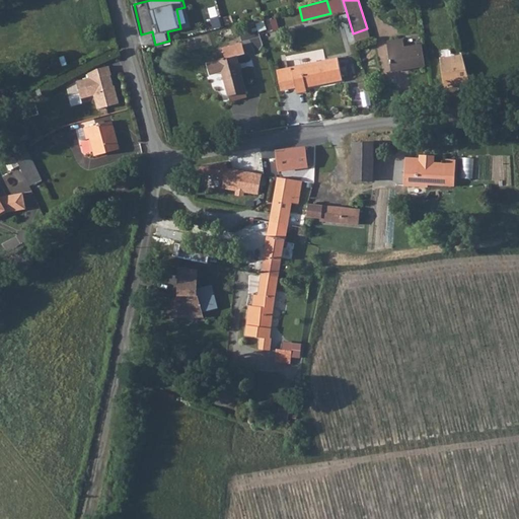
[(274,30),(279,29),(276,18),(271,20),(274,30)]
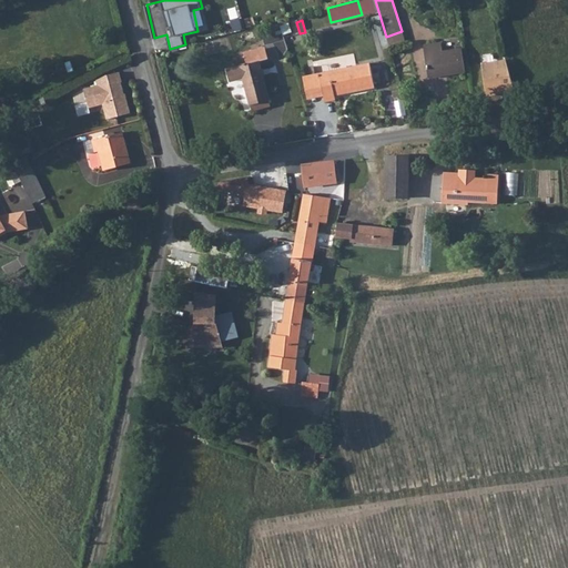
[(389,48),(405,43),(402,31),(386,37),(389,48)]
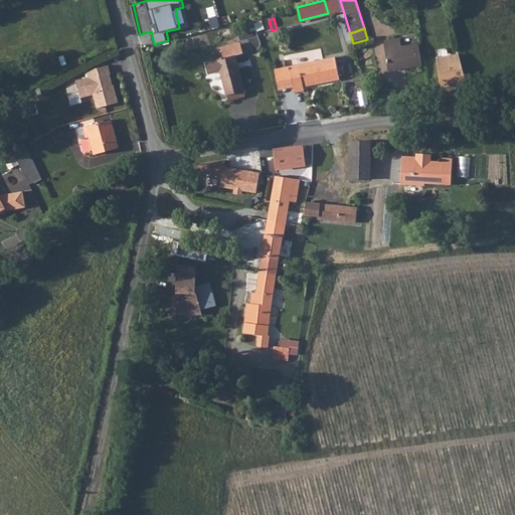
[(401,46),(400,38),(384,41),(388,66),(404,64),(404,67),(422,65),(418,44),(401,46)]
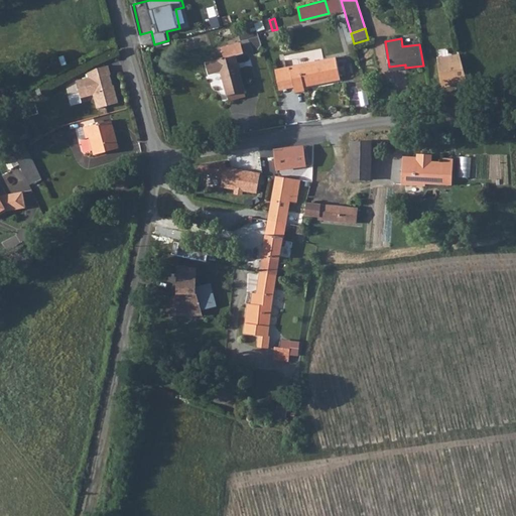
[(235,55),(244,53),(241,43),(222,49),(224,58),(218,60),(206,65),(209,74),(221,71),(228,96),(244,91),(235,55)]
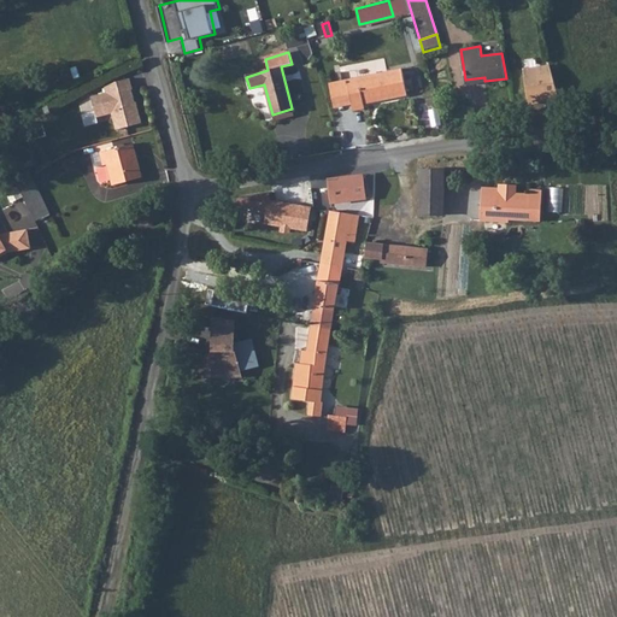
[(556,65),(527,66),(529,104),(557,101),(556,65)]
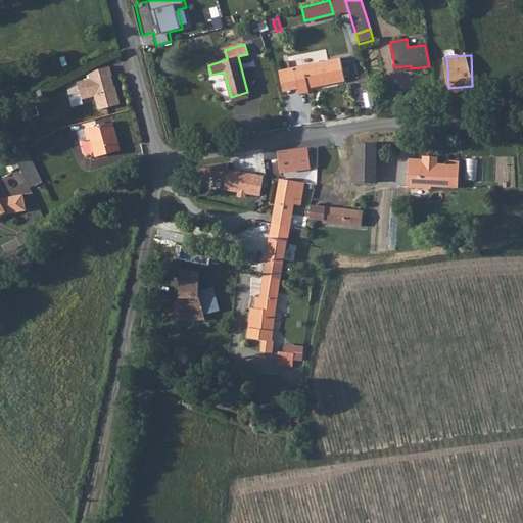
[(329,83),(345,80),(341,58),(294,67),(299,93),(310,91),(308,87),(307,85),(328,81),(329,83)]
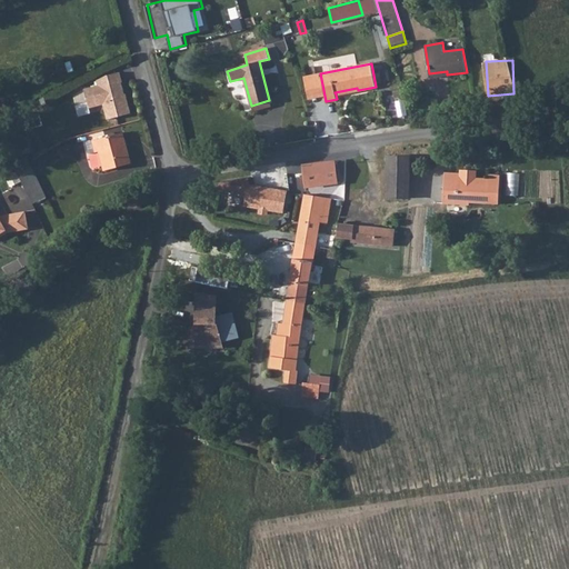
[(122,81),(119,72),(107,76),(97,80),(98,86),(83,89),(89,108),(102,105),(107,119),(130,113),(125,93),(122,95),(121,90),(123,90),(121,82),(122,81)]
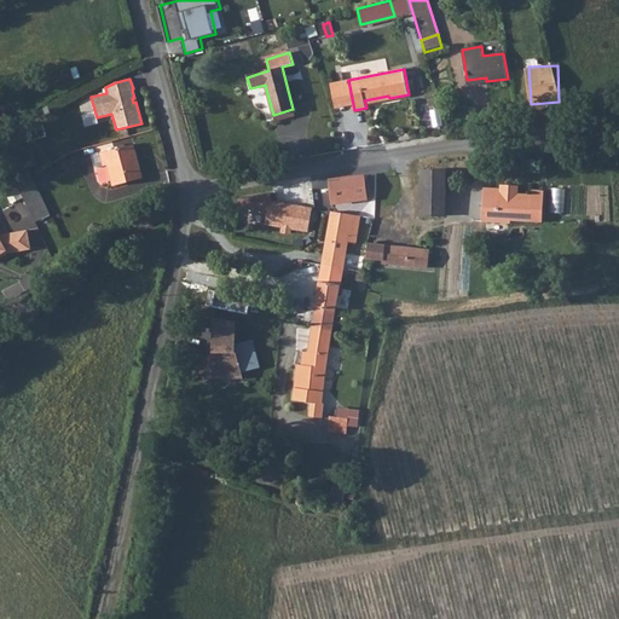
[(275,121),(294,115),(293,109),(273,115),(275,121)]
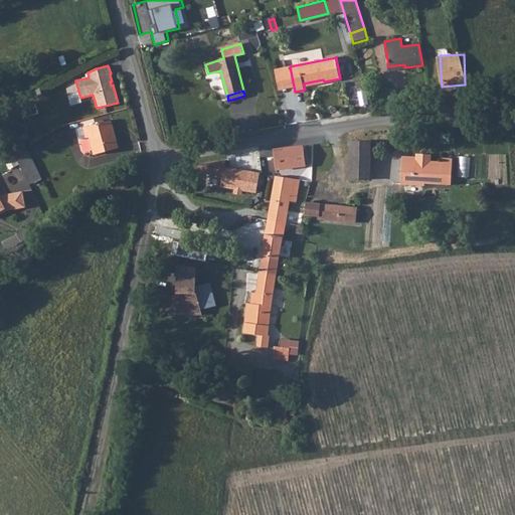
[(36,103),(24,107),(27,117),(39,114),(36,103)]
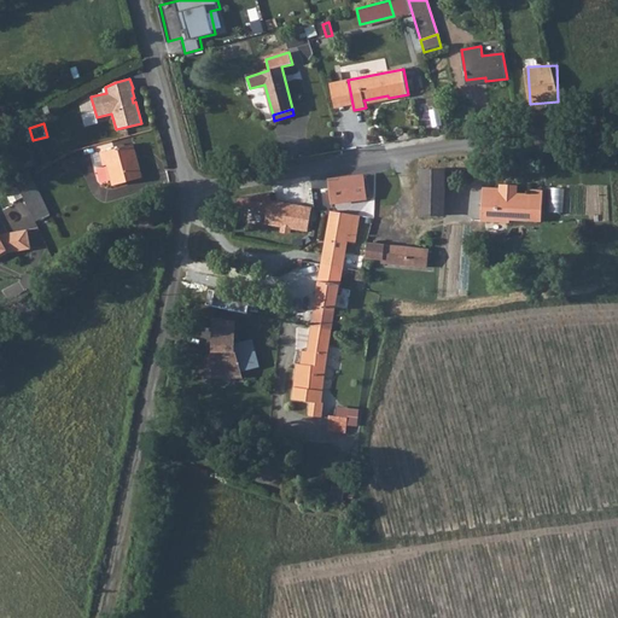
[(143,178),(133,144),(100,152),(104,165),(108,164),(114,185),(143,178)]
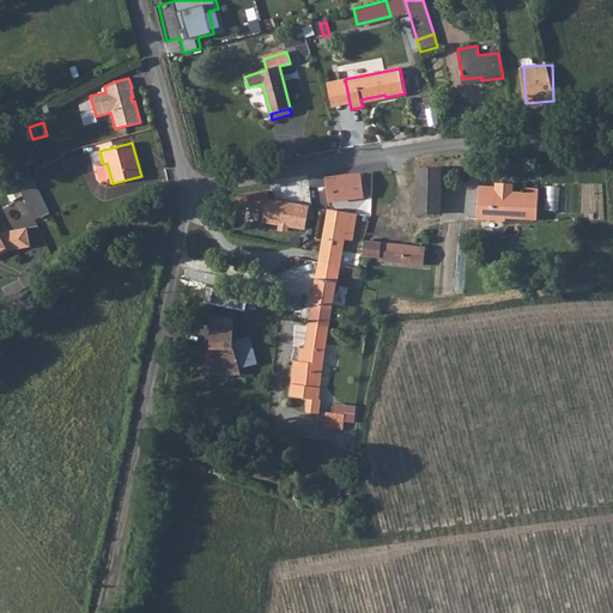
[(103,164),(99,151),(92,153),(96,167),(103,164)]
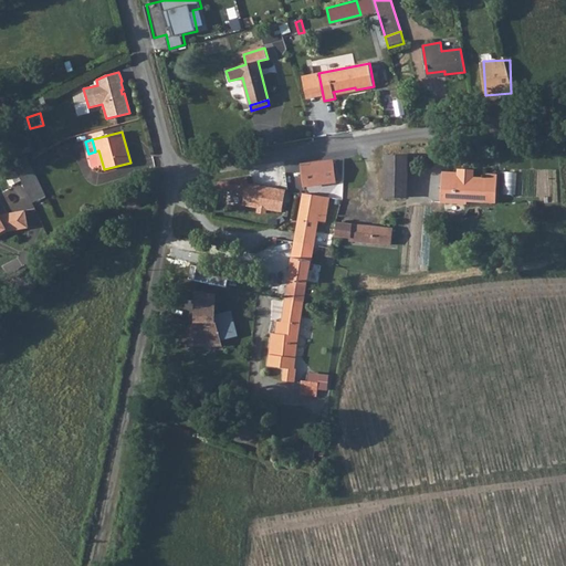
[(407,169),(408,155),(385,155),(385,197),(407,197),(407,169)]
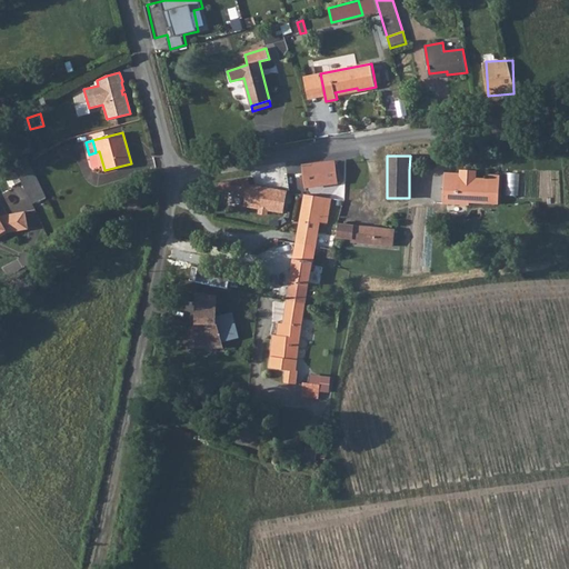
[(410,156),(409,170),(422,170),(422,156),(410,156)]
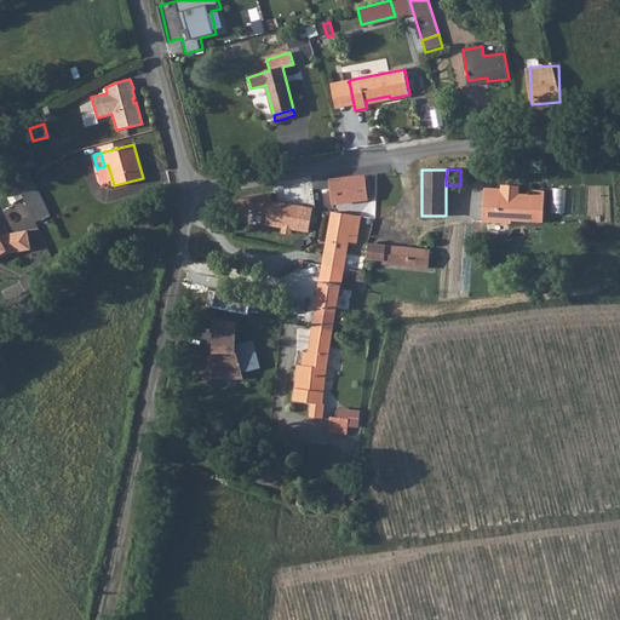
[(380,173),(367,176),(371,199),(384,197),(380,173)]
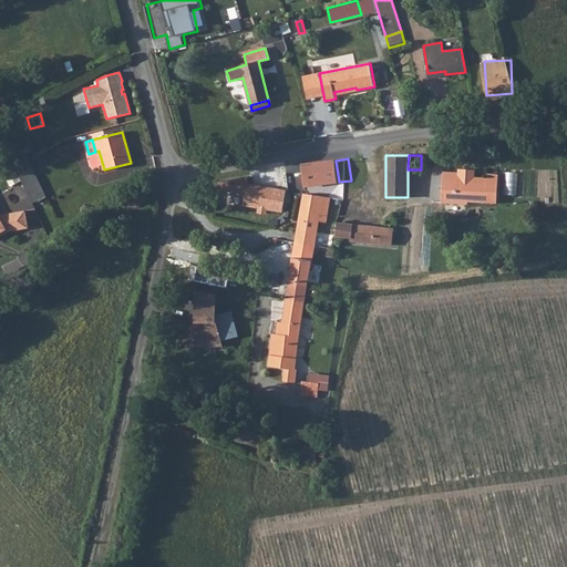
[(31,167),(28,160),(14,166),(18,173),(31,167)]
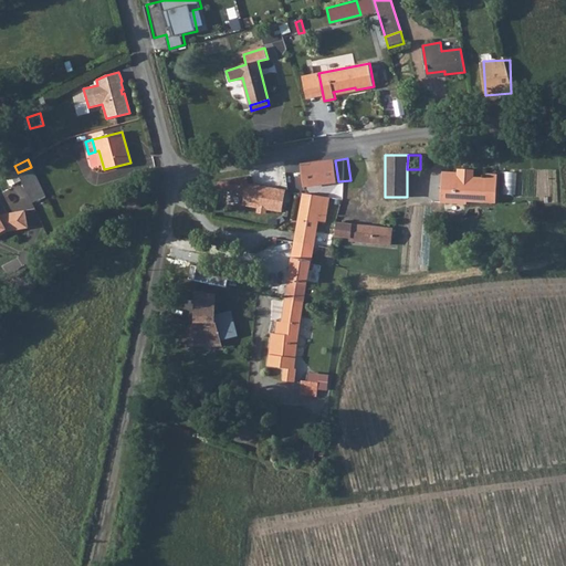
[(303,186),(336,181),(334,160),(316,163),(301,164),(302,171),(303,186)]
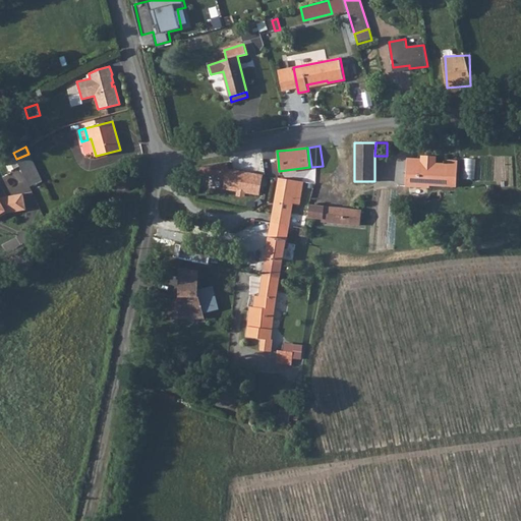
[(24,176),(30,185),(30,187),(42,181),(29,154),(16,159),(24,176)]
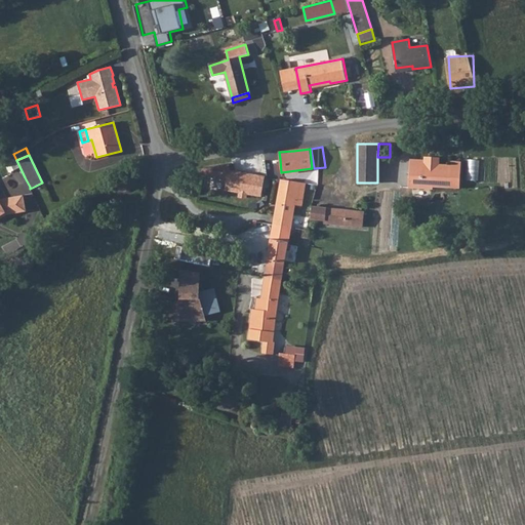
[(433,187),(457,188),(458,162),(450,161),(450,165),(439,164),(440,158),(430,157),(430,160),(425,160),(410,159),(408,188),(433,189),(433,187)]
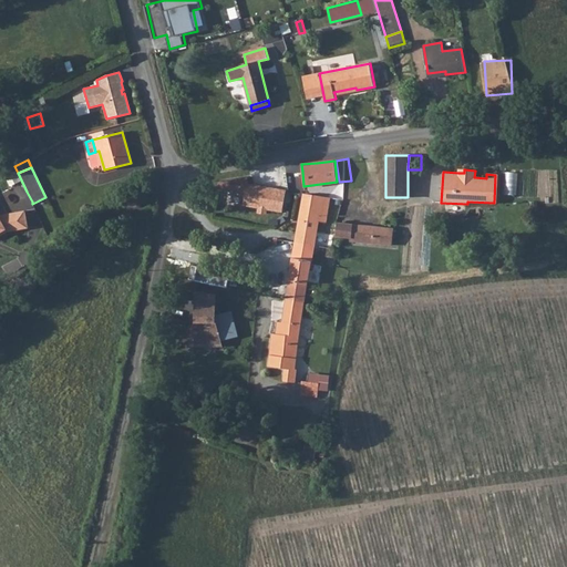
[(519,194),(532,195),(533,174),(522,173),(519,194)]
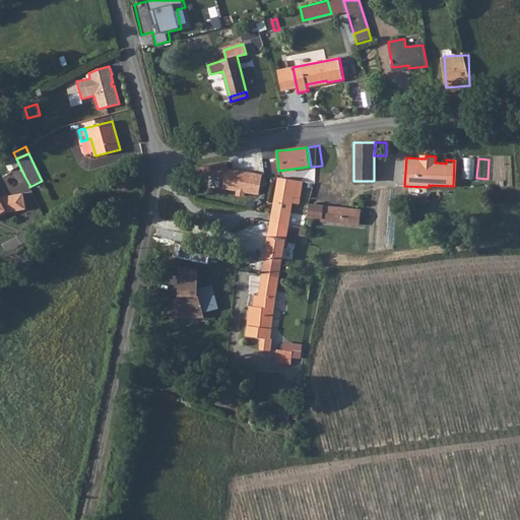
[(262,175),(226,169),(222,188),(237,190),(245,192),(259,194),(262,175)]
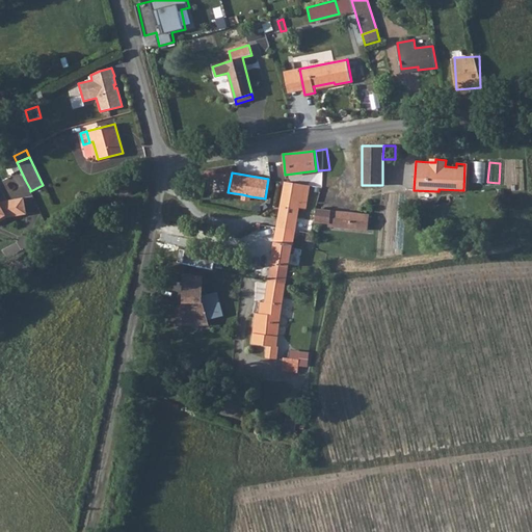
[(30,189),(25,180),(19,183),(23,193),(30,189)]
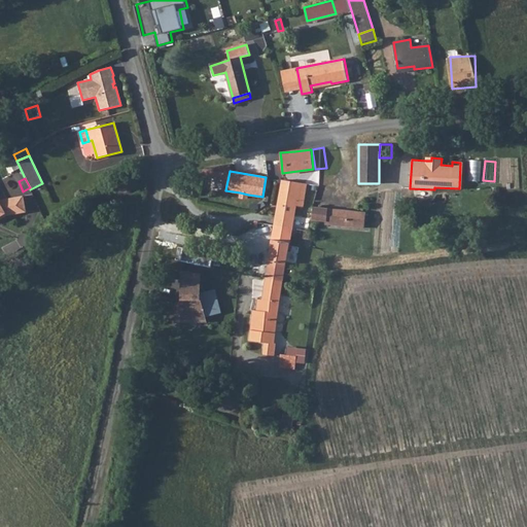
[(282,179),(275,225),(292,229),(295,205),(297,199),(304,200),(307,183),(282,179)]
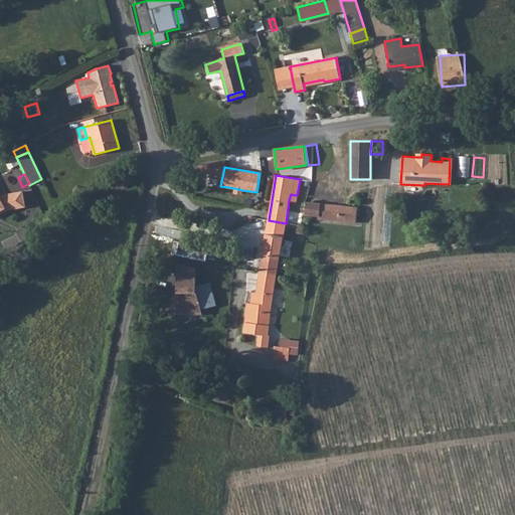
[(0,213),(6,210),(24,207),(21,191),(6,194),(6,197),(0,198),(0,213)]
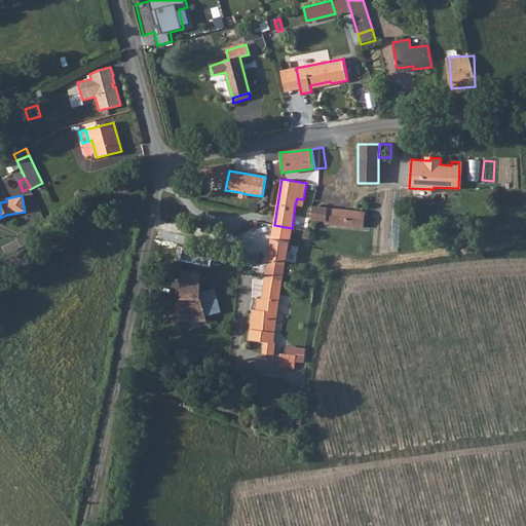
[(312,207),(311,219),(325,221),(325,224),(363,227),(365,213),(312,207)]
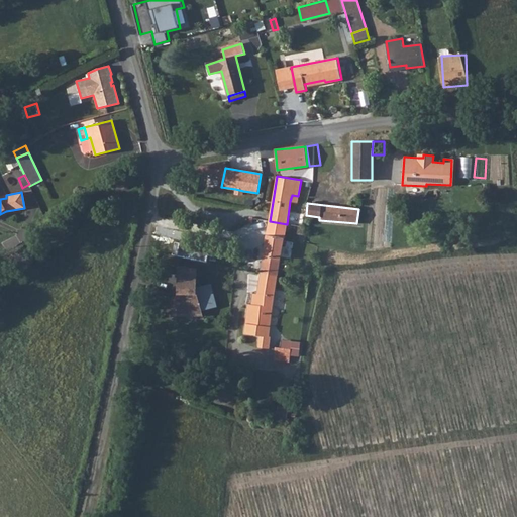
[(270,221),(261,273),(278,276),(287,224),(270,221)]
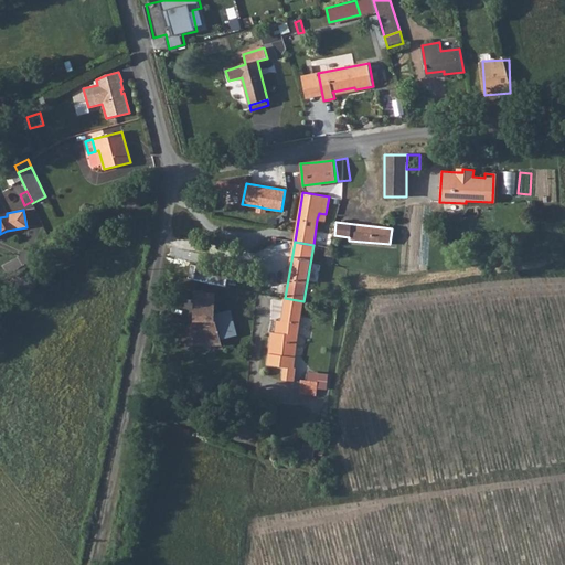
[(205,279),(209,259),(188,256),(184,276),(205,279)]
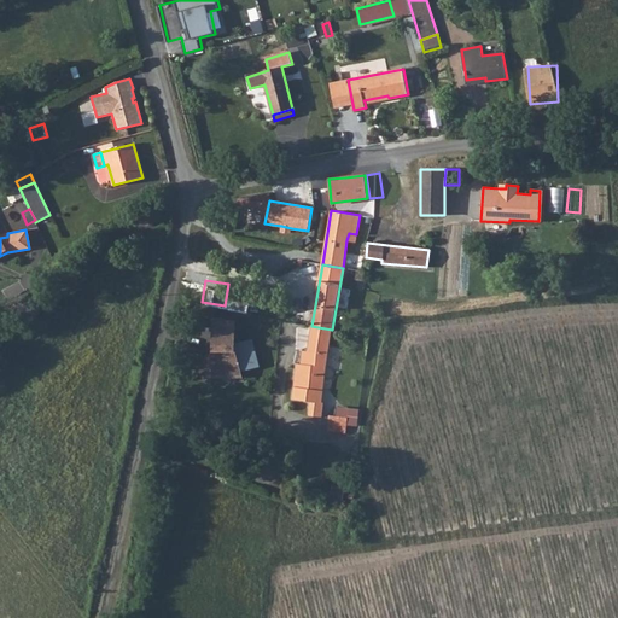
[(312,326),(307,351),(302,350),(301,363),(296,363),(292,398),(310,402),(308,415),(321,417),(324,402),(321,402),(332,330),(312,326)]
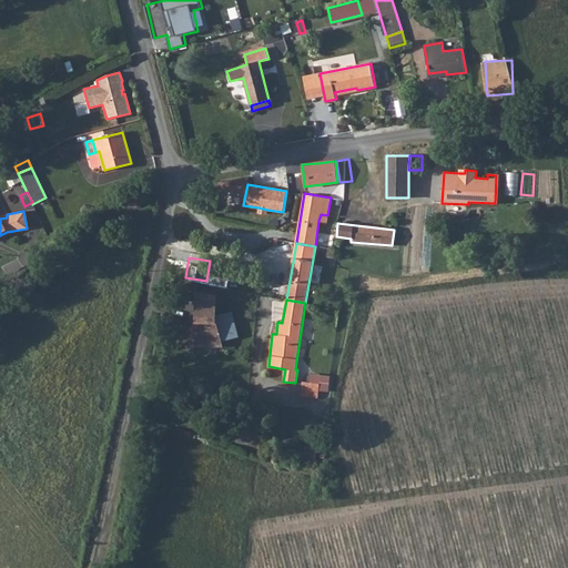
[(214,302),(196,302),(195,322),(213,323),(212,320),(213,318),(214,302)]
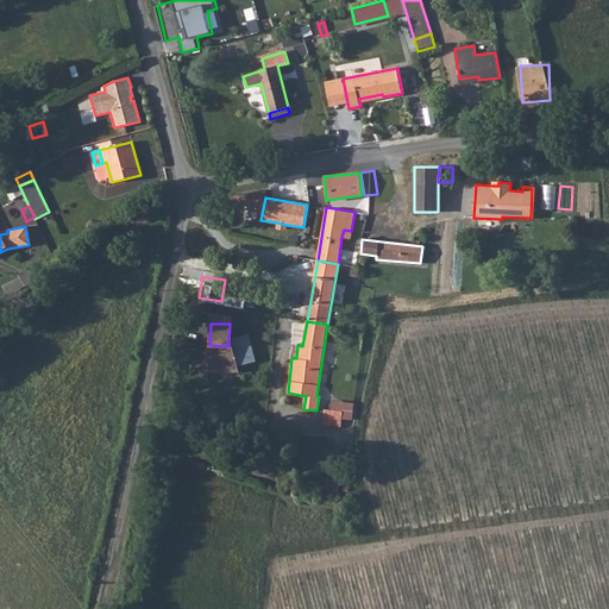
[(209,345),(200,366),(221,370),(249,363),(248,357),(253,356),(248,337),(228,341),(228,346),(209,345)]
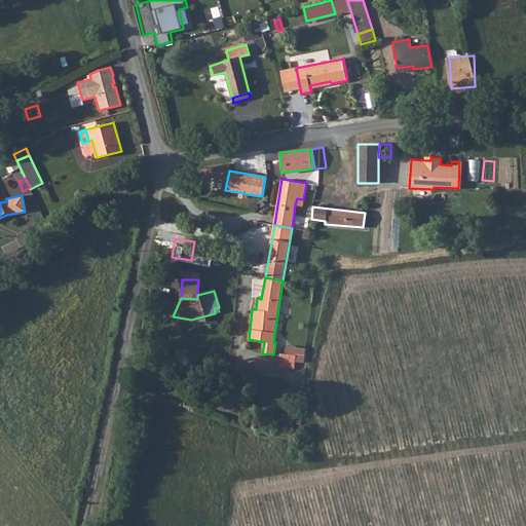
[(287,346),(286,354),(296,355),(295,362),(304,363),(306,348),(287,346)]
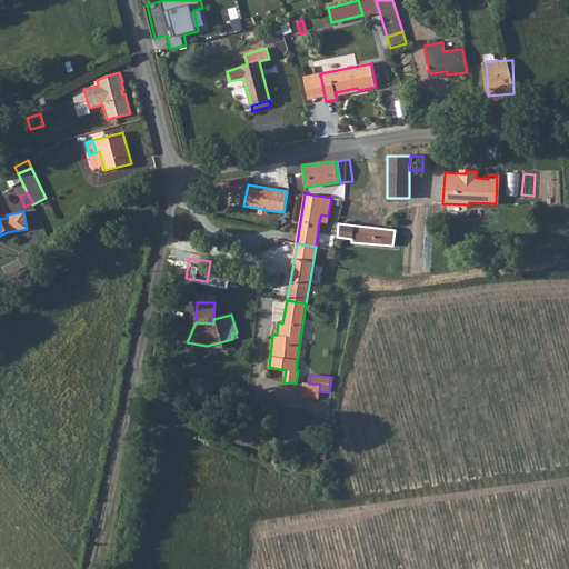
[(319,391),(320,385),(309,383),(303,382),(301,397),(319,398),(319,391)]
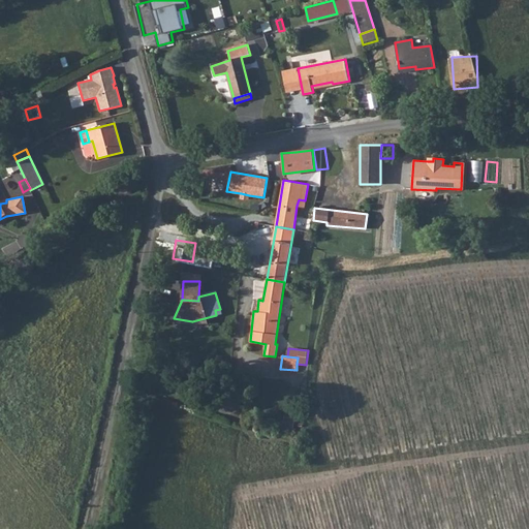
[(220,359),(213,356),(209,369),(217,371),(220,359)]
